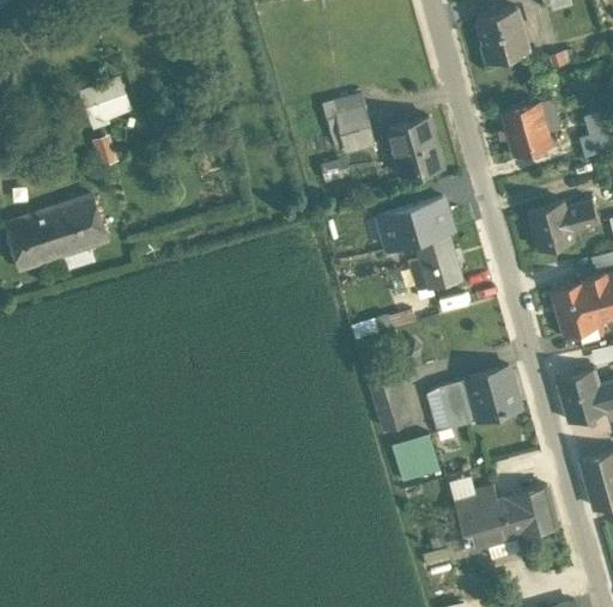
[(516,10),(477,20),(484,47),(481,47),(487,66),(529,54),(516,10)]
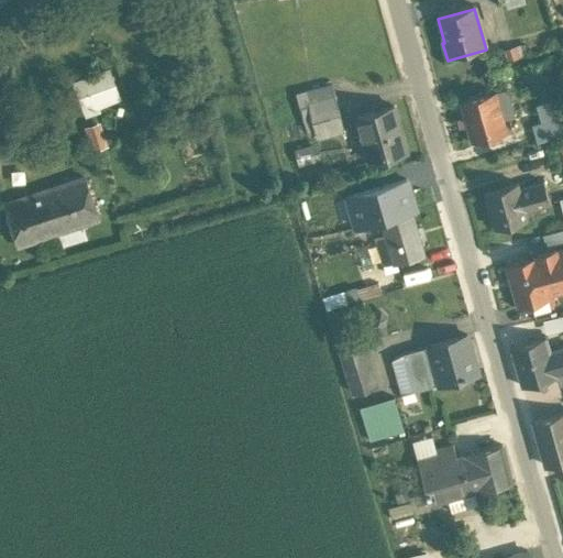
[(116,74),(75,80),(81,115),(122,108),(116,74)]
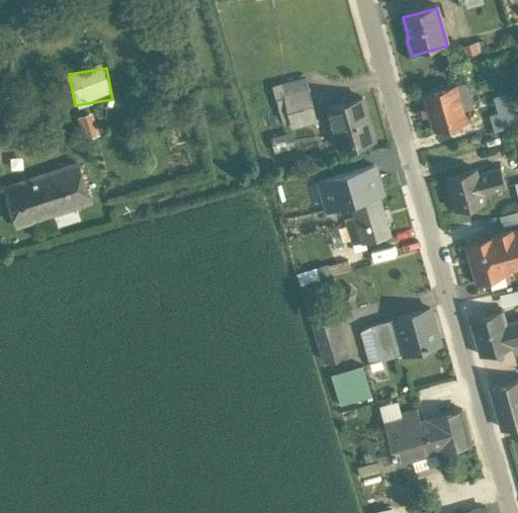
[(307,77),(271,88),(285,132),(320,120),(307,77)]
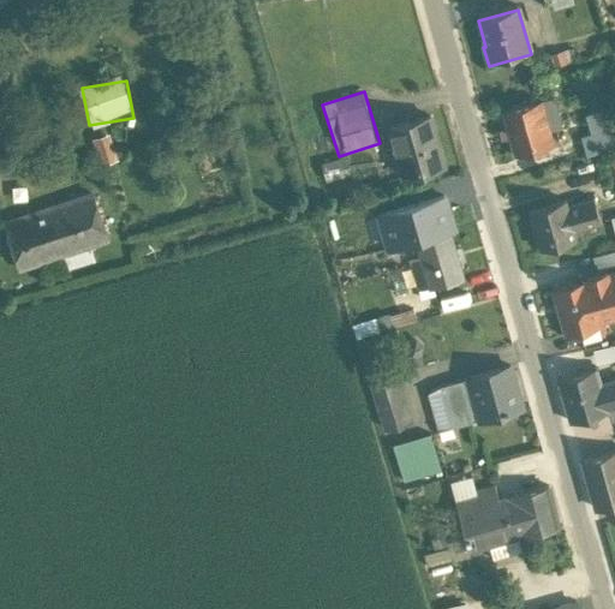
[(542,103),(502,114),(515,160),(555,149),(550,133),(562,130),(554,101),(542,105),(542,103)]
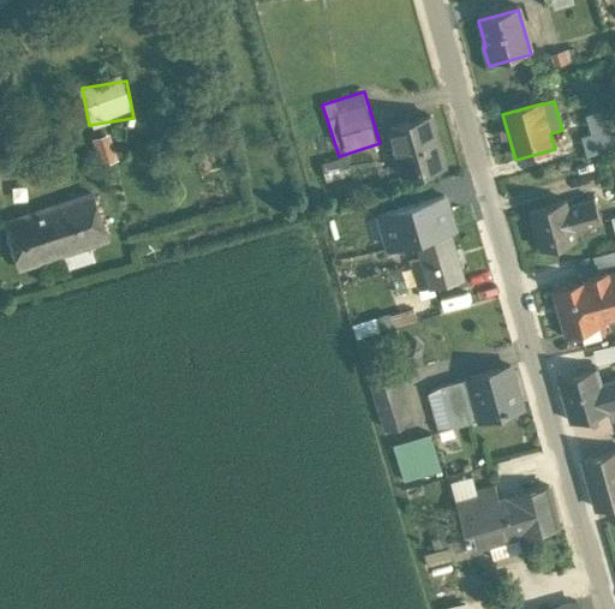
[(614,130),(610,112),(586,119),(591,137),(581,139),(587,160),(614,151),(614,130)]
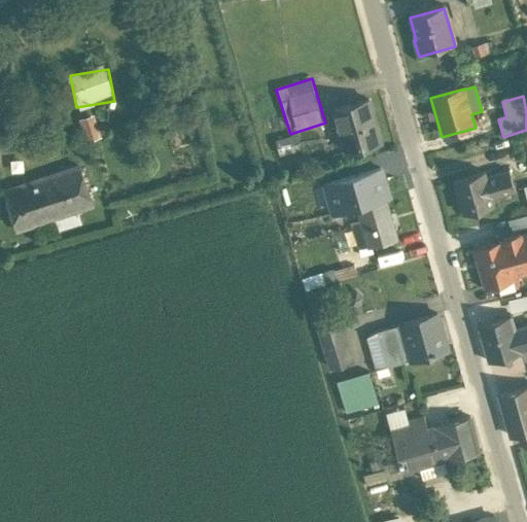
[(369,103),(334,112),(346,154),(381,144),(369,103)]
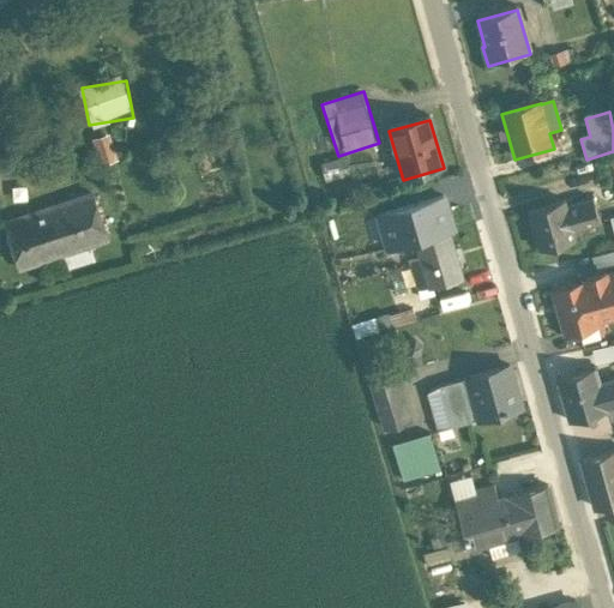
[(101,167),(118,163),(109,136),(94,140),(101,167)]
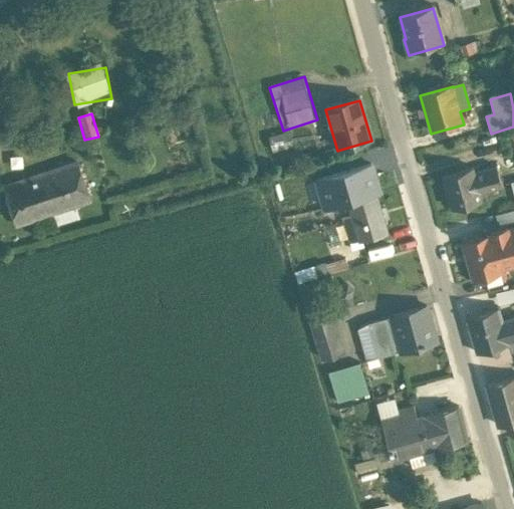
[(273,154),(294,148),(289,133),(269,139),(273,154)]
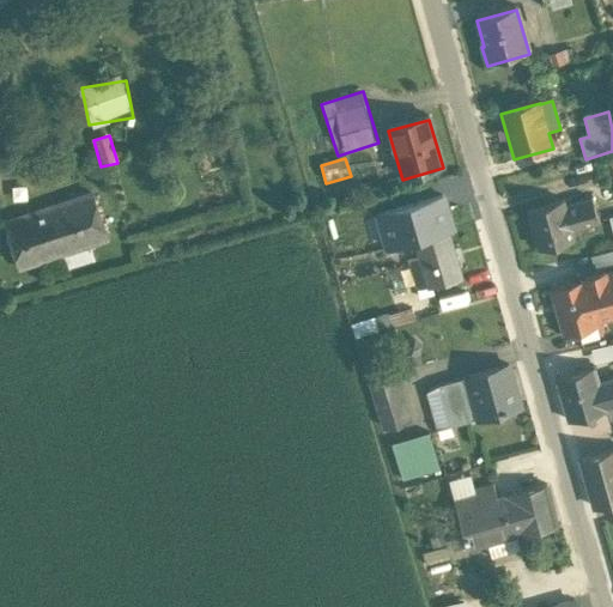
[(405,198),(408,208),(449,193),(445,183),(405,198)]
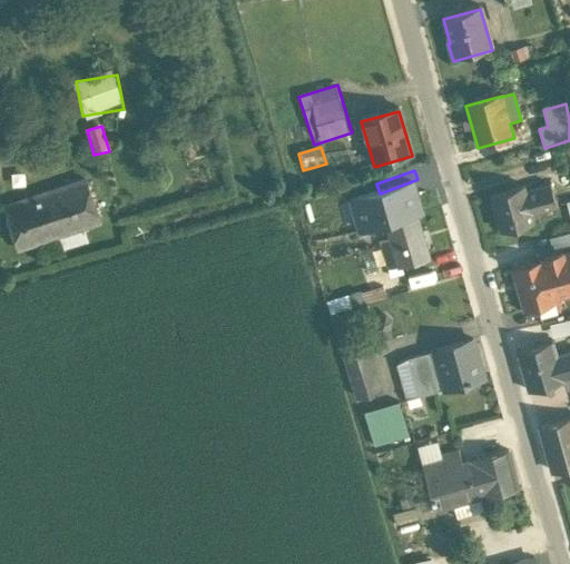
[(86,184),(6,211),(19,251),(99,225),(86,184)]
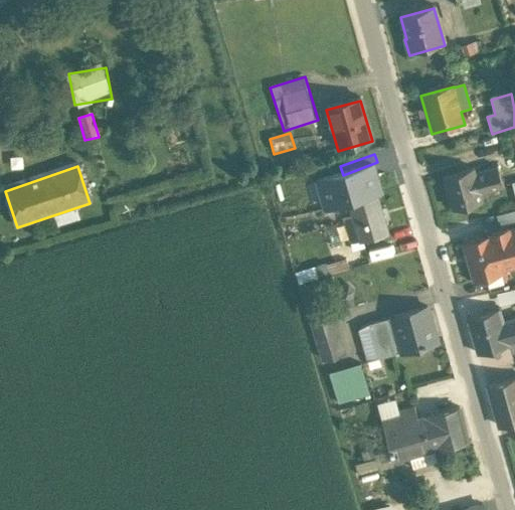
[(326,211),(349,204),(348,204),(376,196),(380,195),(372,167),(318,183),(326,211)]
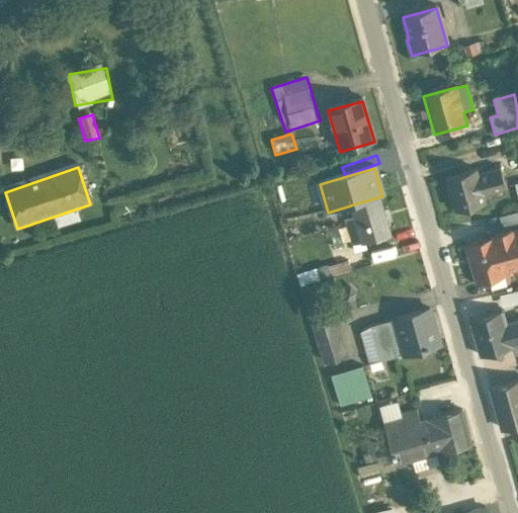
[(476,171),(446,179),(456,214),(485,205),(483,197),(506,190),(501,171),(478,177),(476,171)]
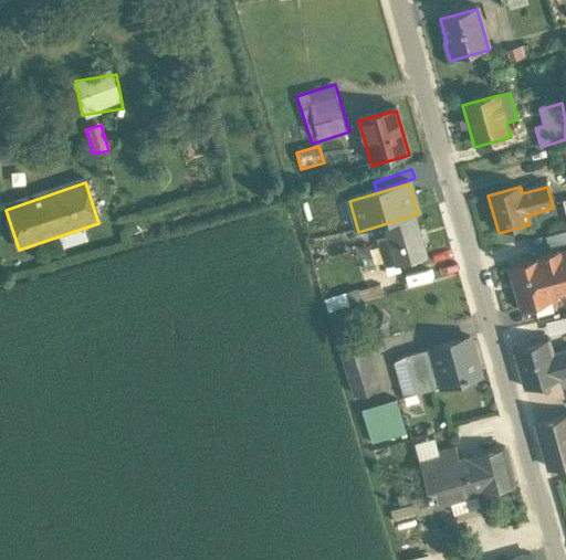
[(413,215),(383,224),(384,224),(388,241),(379,243),(387,270),(426,259),(413,215)]
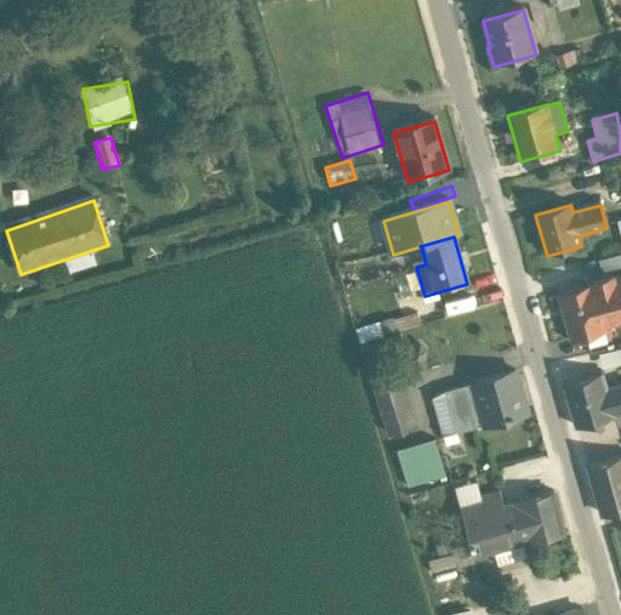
[(613,278),(592,284),(593,286),(558,295),(571,343),(608,332),(607,328),(620,324),(620,323),(620,278),(614,280),(613,278)]
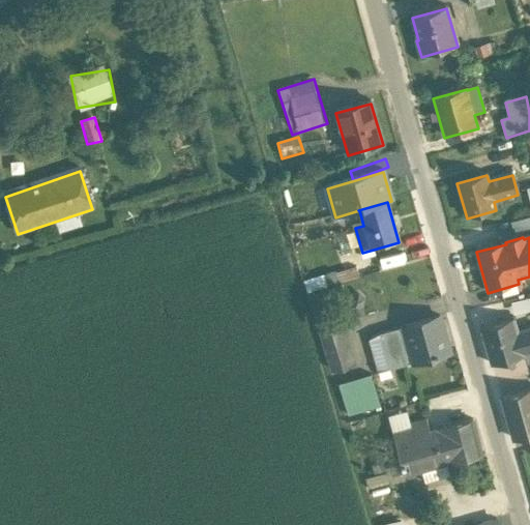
[(356,269),(335,275),(339,286),(359,280),(356,269)]
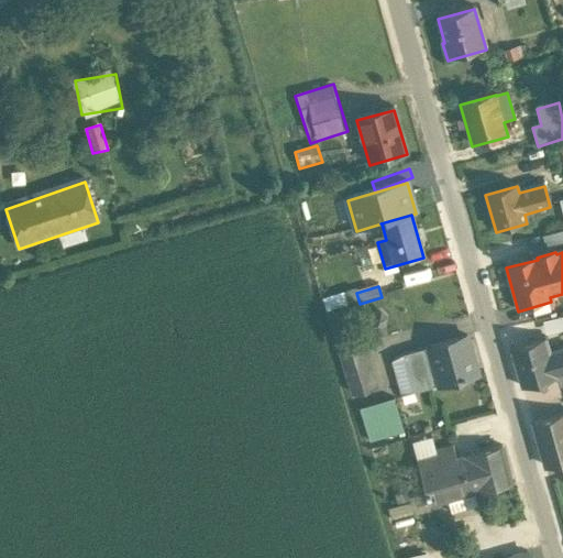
[(562,317),(551,318),(551,334),(562,332),(562,317)]
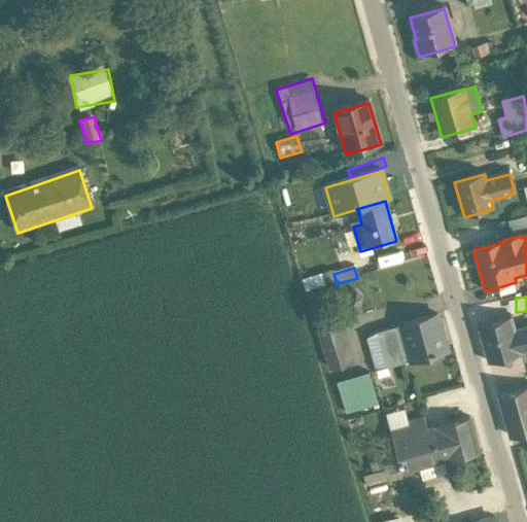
[(437,317),(379,334),(366,340),(377,373),(448,352),(437,317)]
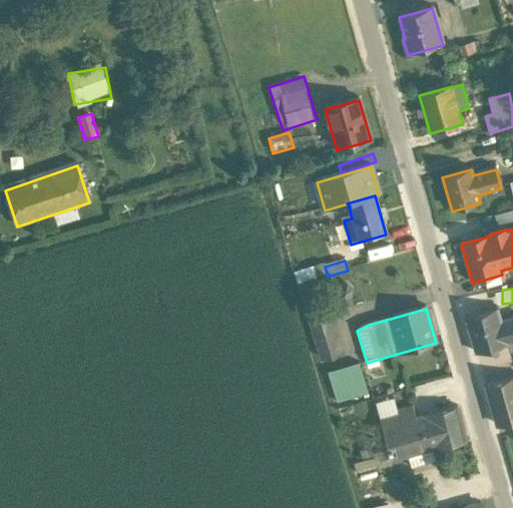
[(498,311),(466,320),(476,356),(508,347),(508,345),(512,343),(512,319),(501,323),(498,311)]
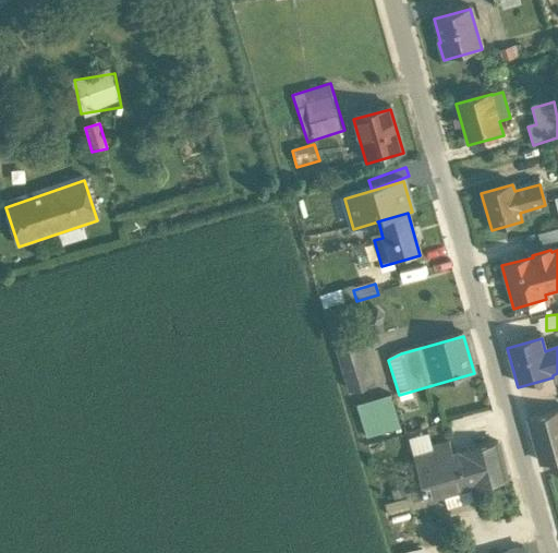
[(361,345),(338,351),(351,393),(374,386),(361,345)]
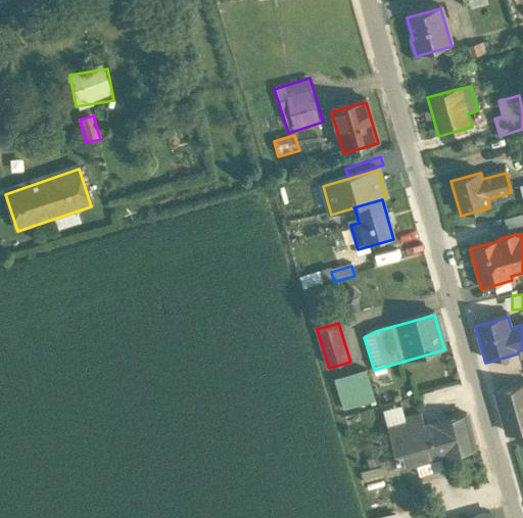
[(368,371),(332,379),(339,412),(375,404),(368,371)]
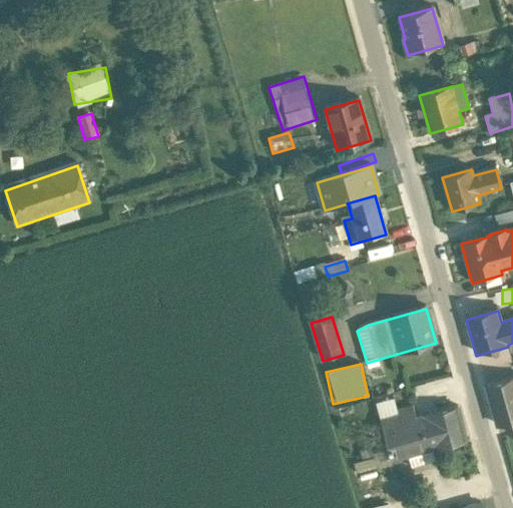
[(512,380),(485,389),(496,427),(512,422),(512,380)]
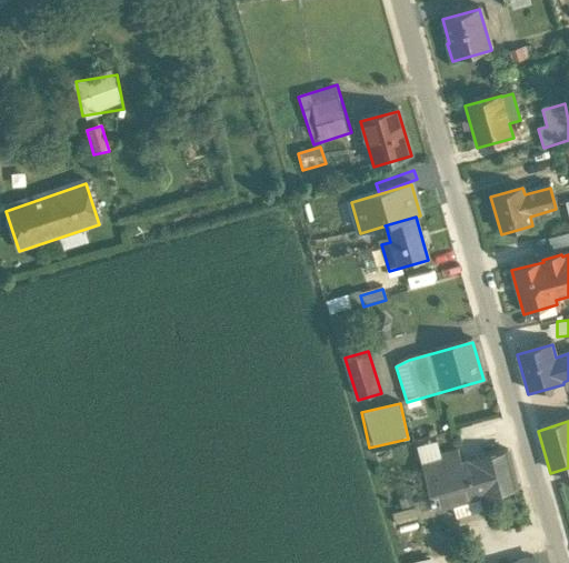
[(508,452),(461,465),(458,453),(439,459),(441,464),(422,469),(435,513),(518,490),(508,452)]
